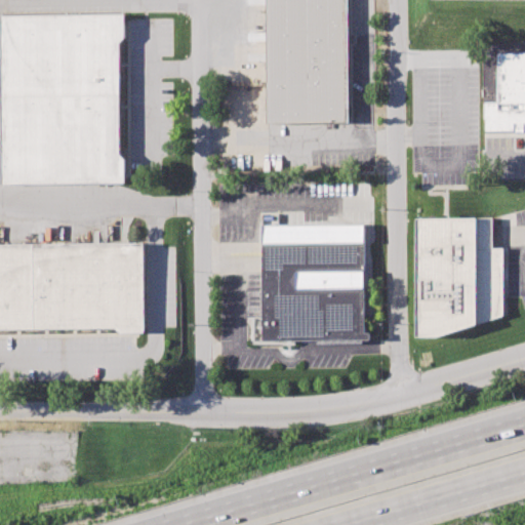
[(266,0),(347,0),(350,120),(268,121),(266,0)]
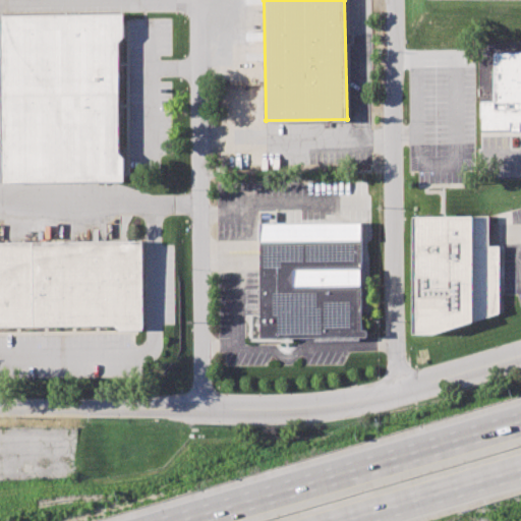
[(0,14),(123,14),(124,180),(0,181),(0,14)]
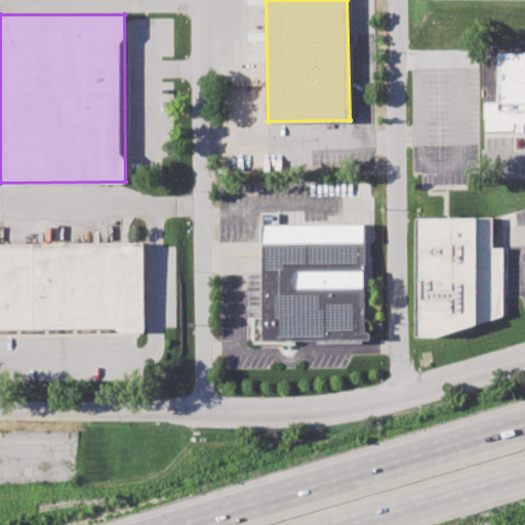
[(496,52),(524,52),(524,131),(484,132),(484,102),(496,102),(496,52)]
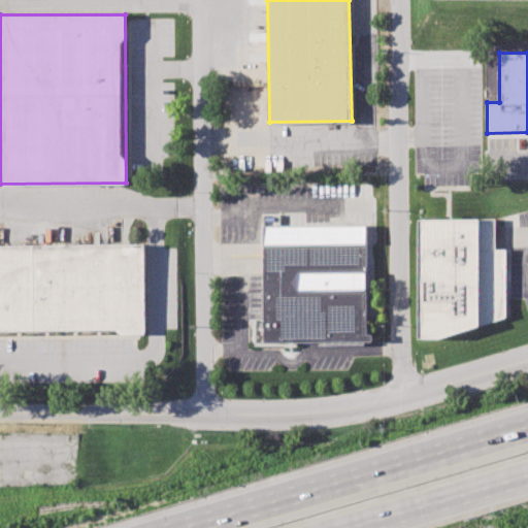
[(419,219),(495,220),(495,248),(508,248),(507,317),(440,337),(419,337),(419,219)]
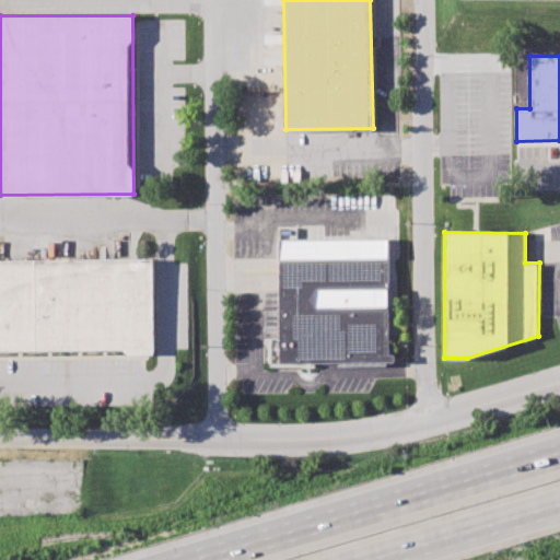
[(280,243),(301,243),(301,257),(391,257),(391,356),(397,356),(397,363),(281,363),(280,243)]
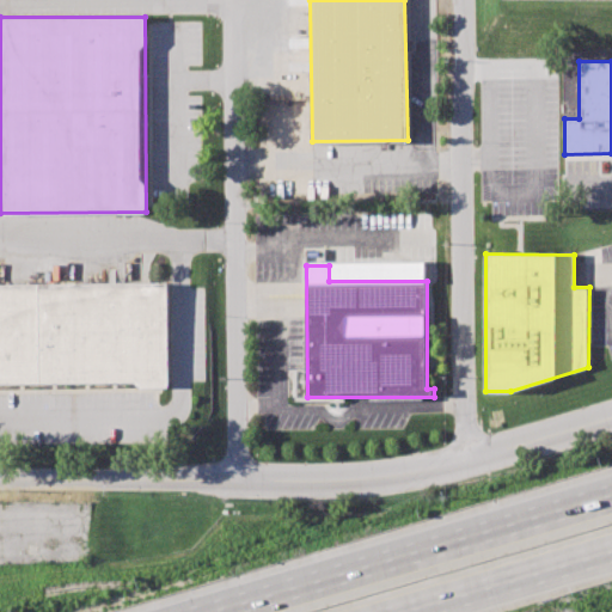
[(0,280),(167,280),(167,389),(140,389),(134,383),(0,383),(0,280)]
